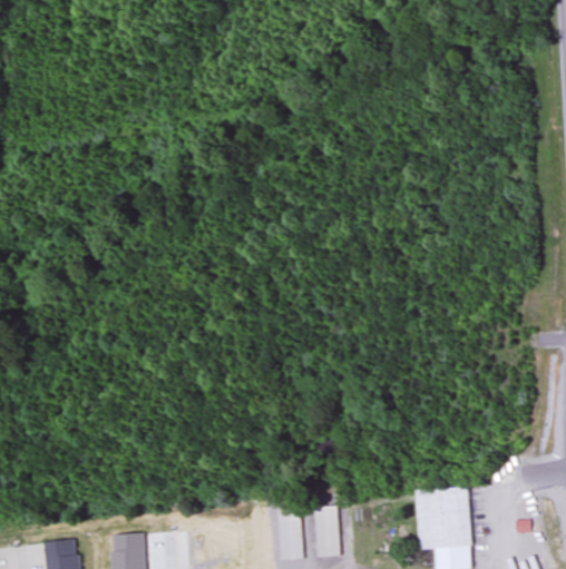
[(417,493),(467,489),(472,543),(421,548),(417,493)]
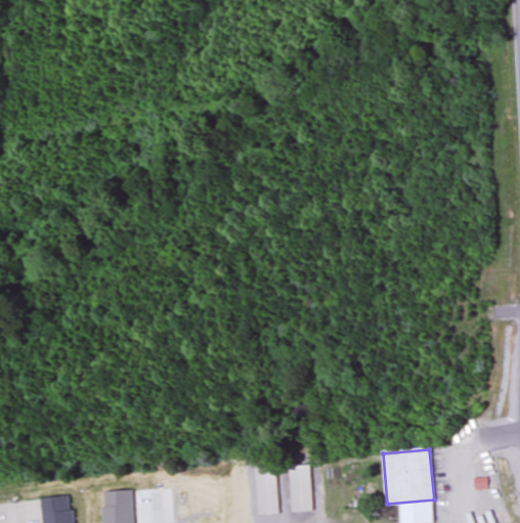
[(292,513),(289,468),(307,467),(311,512),(292,513)]
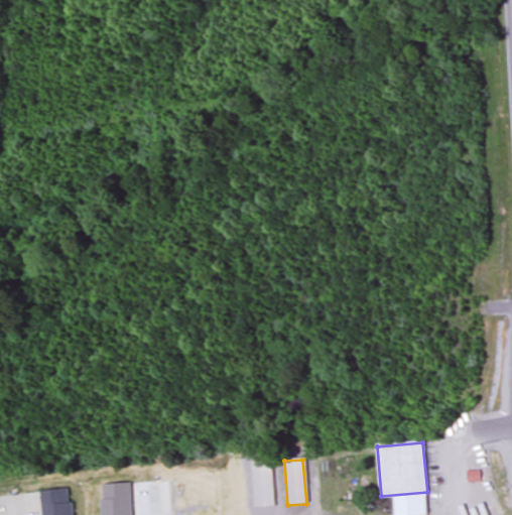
[(272,465),(274,507),(253,508),(251,466),(272,465)]
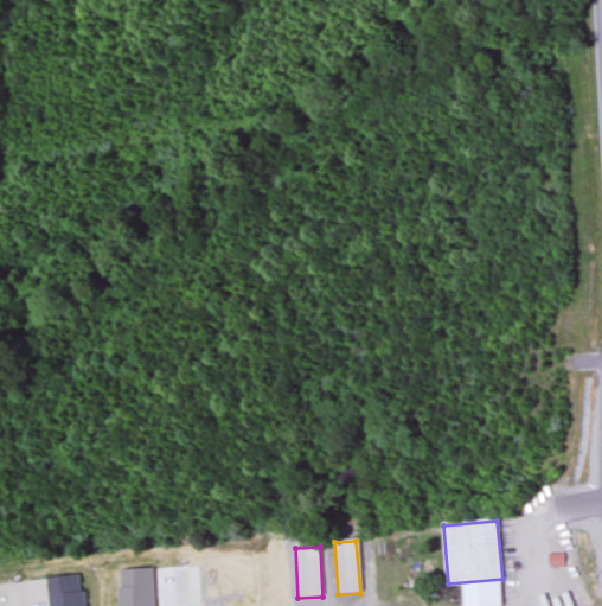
[(545,556),(562,556),(562,568),(545,568),(545,556)]
